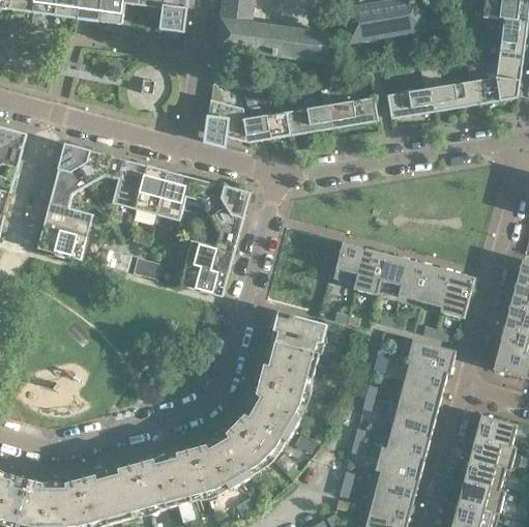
[(10,0),(9,7),(31,10),(33,0),(10,0)]
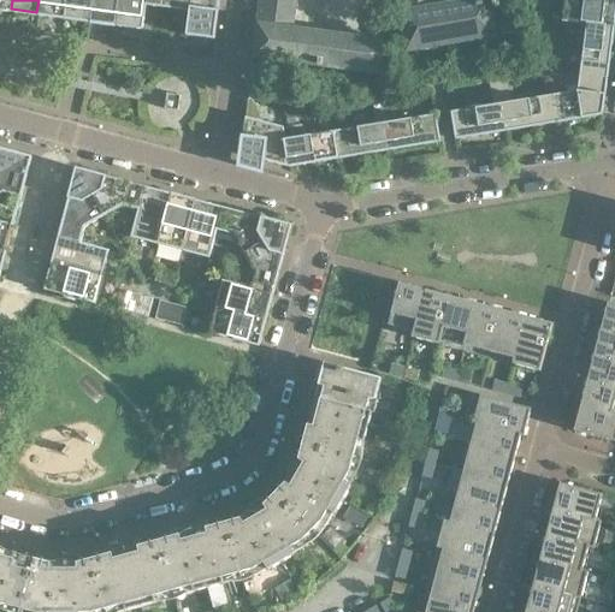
[(63,16),(64,0),(39,0),(36,12),(63,16)]
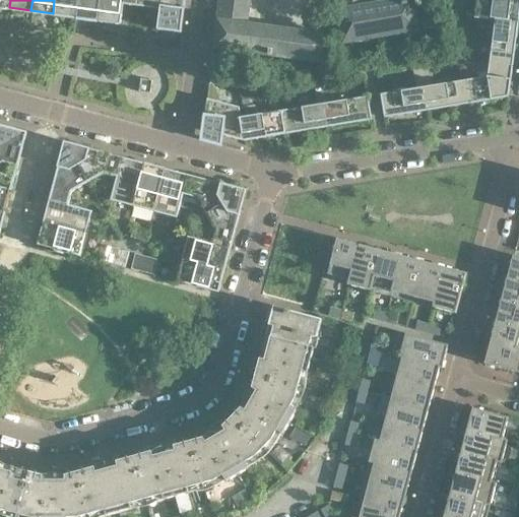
[(74,16),(76,0),(54,0),(53,13),(74,16)]
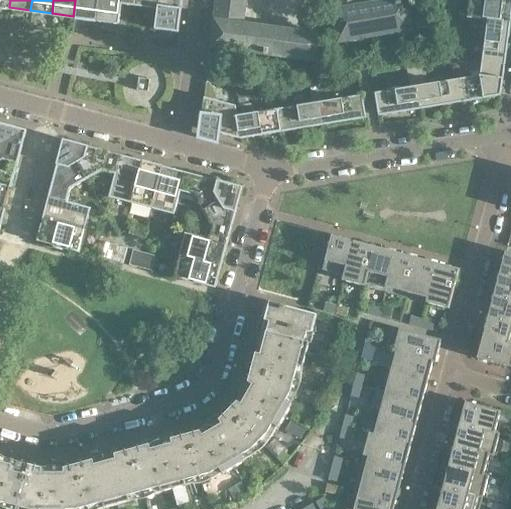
[(95,19),(97,0),(75,0),(73,16),(95,19)]
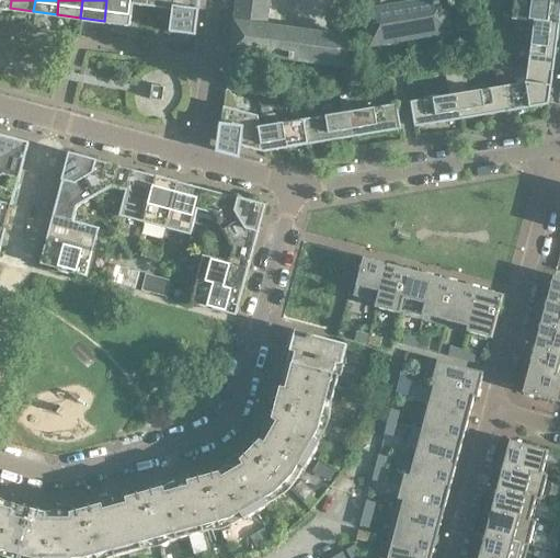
[(151,4),(151,0),(106,0),(104,21),(128,24),(132,2),(151,4)]
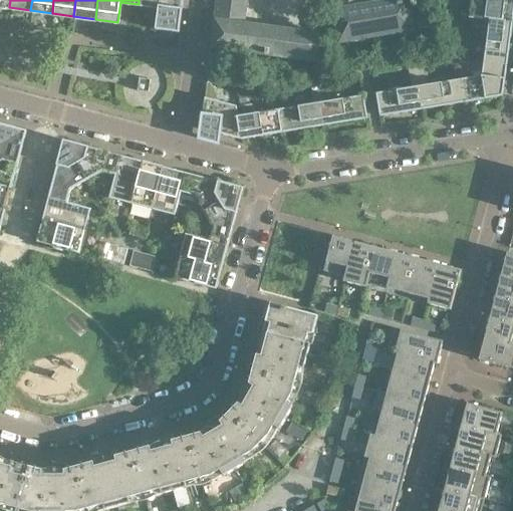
[(178,30),(182,0),(139,0),(139,4),(157,7),(154,27),(178,30)]
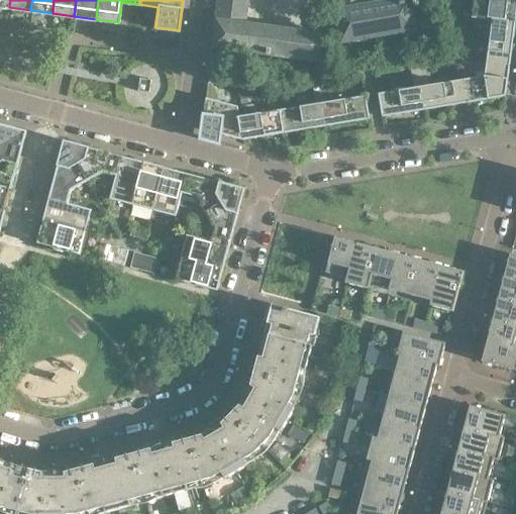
[(217,0),(215,18),(225,19),(225,21),(233,22),(233,20),(243,22),(245,0),(217,0)]
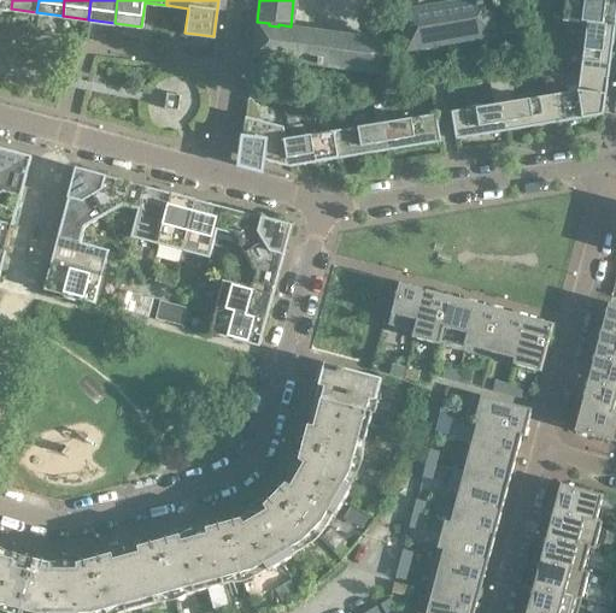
[(494,33),(488,0),(453,0),(430,4),(402,9),(400,10),(403,25),(405,40),(406,47),(494,33)]
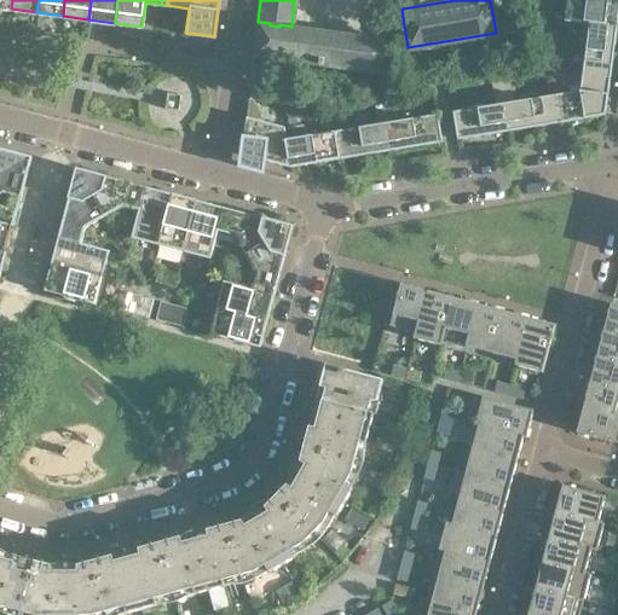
[(616,24),(617,5),(617,0),(565,0),(564,17),(616,24)]
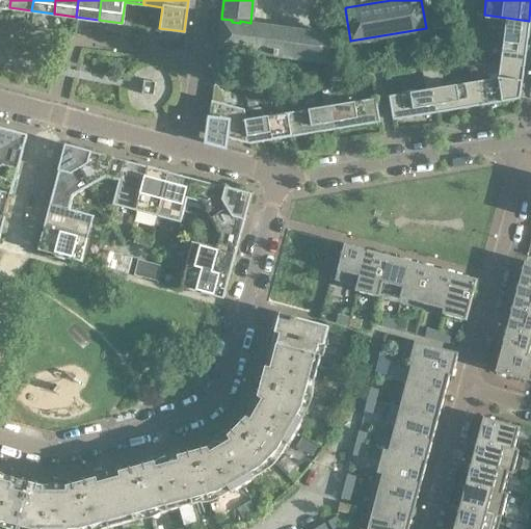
[(523,65),(529,21),(484,15),(484,16),(485,16),(484,24),(504,26),(499,62),(523,65)]
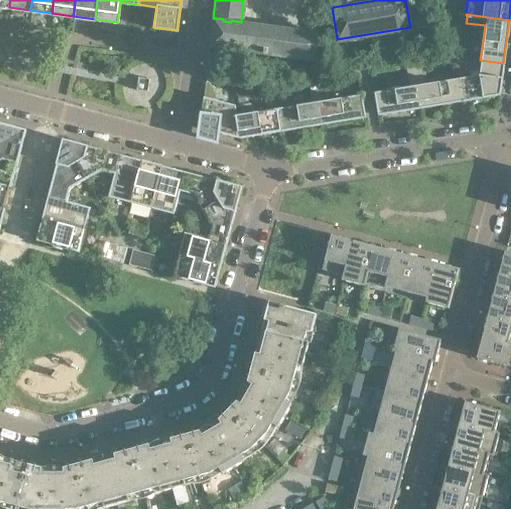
[(318,59),(321,33),(246,22),(241,22),(231,20),(231,22),(223,21),(223,19),(213,18),(209,45),(318,59)]
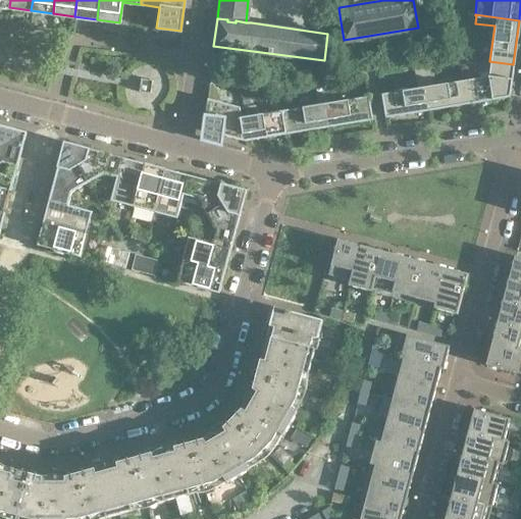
[(343,34),(341,21),(329,19),(327,33),(343,34)]
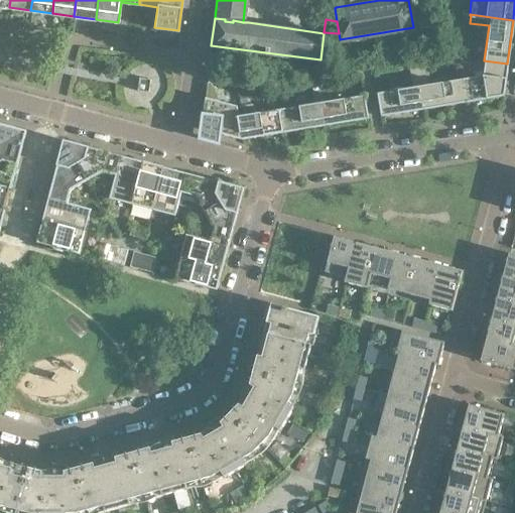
[(503,94),(507,63),(484,60),(482,74),(462,77),(466,100),(503,94)]
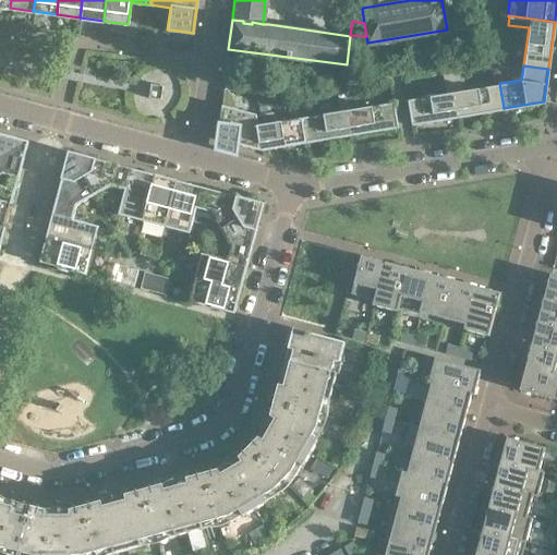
[(504,108),(499,83),(462,89),(458,69),(450,70),(458,116),(504,108)]
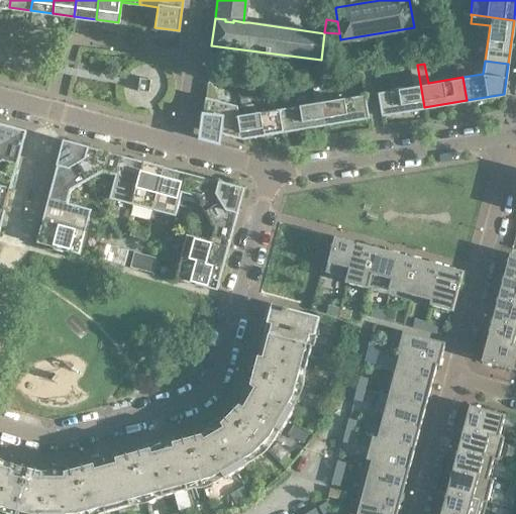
[(424,107),(417,65),(409,66),(413,85),(377,91),(381,114),(424,107)]
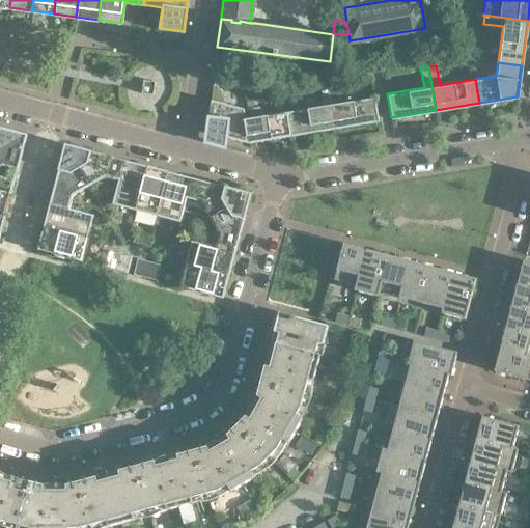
[(152,92),(155,79),(142,78),(140,91),(152,92)]
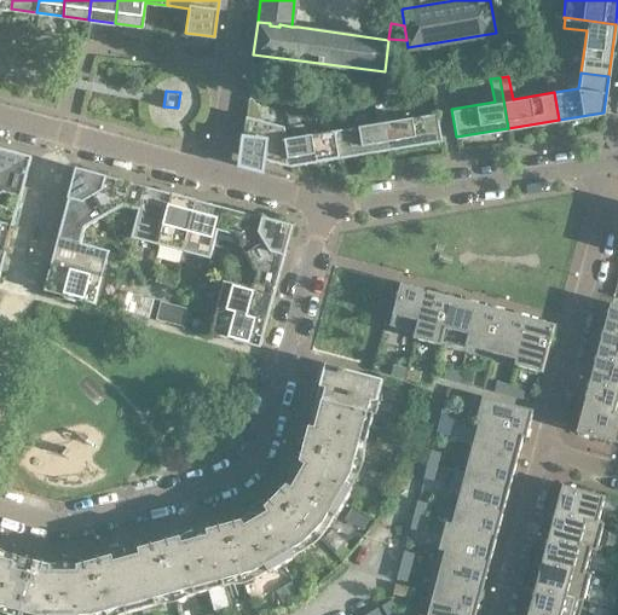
[(442,139),(437,111),(394,119),(391,96),(381,97),(390,148),(442,139)]
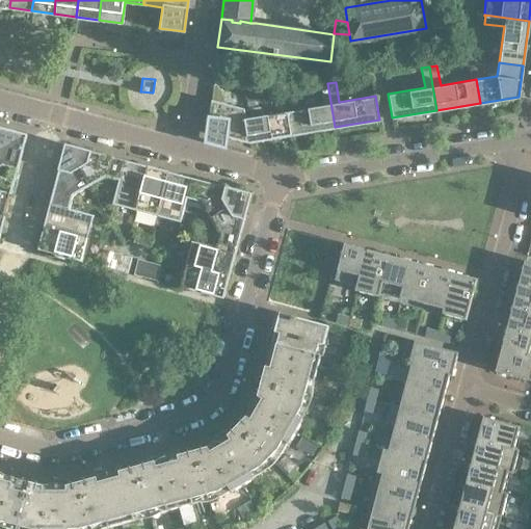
[(335,127),(327,83),(319,85),(323,105),(287,110),(291,134),(335,127)]
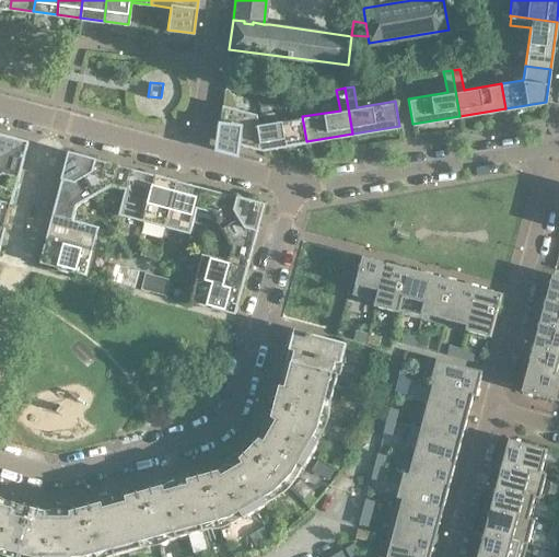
[(261,149),(255,113),(222,104),(216,149),(236,154),(239,143),(261,149)]
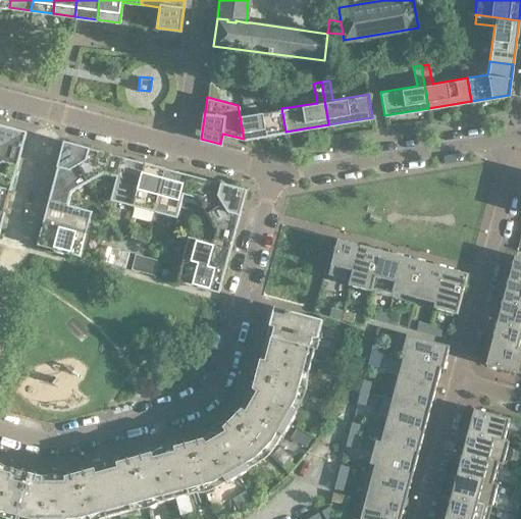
[(285,132),(281,108),(256,112),(255,103),(239,105),(238,105),(244,139),(285,132)]
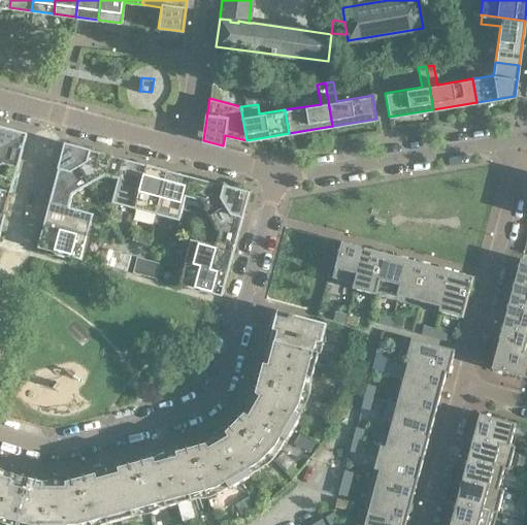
[(0,145),(26,132),(0,124),(0,145)]
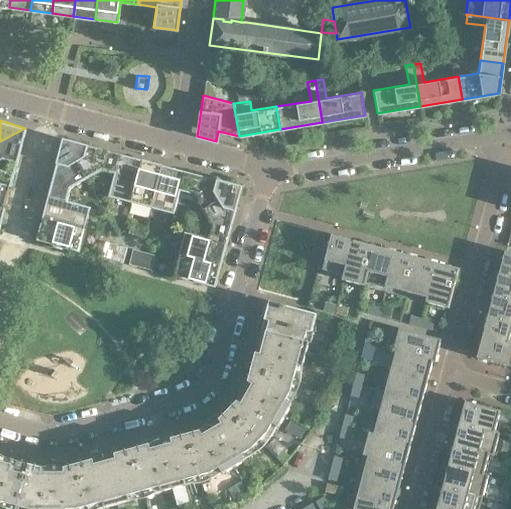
[(15,164),(25,128),(0,141),(0,181),(10,184),(11,182),(10,182),(15,164)]
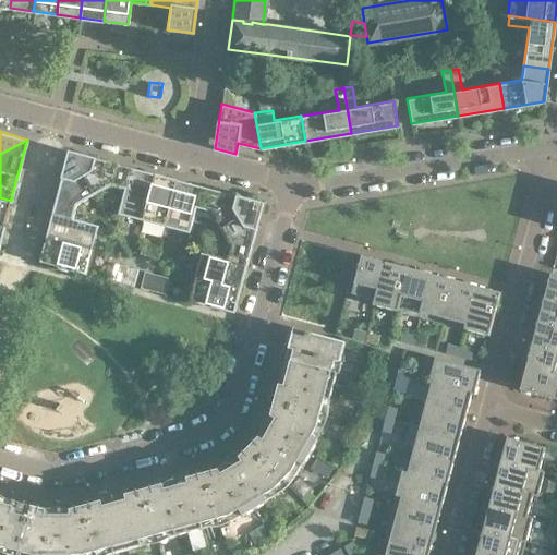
[(93,193),(68,149),(60,177),(51,213),(72,218),(72,217),(75,203),(93,193)]
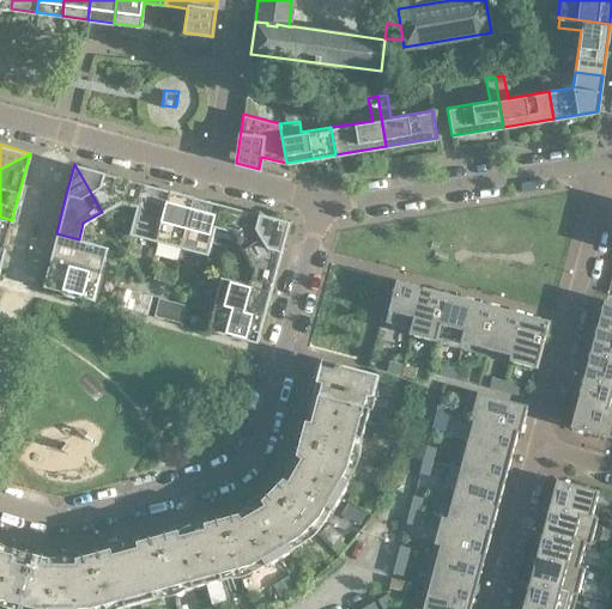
[(138,206),(144,183),(104,172),(74,164),(102,212),(121,201),(137,205),(138,206)]
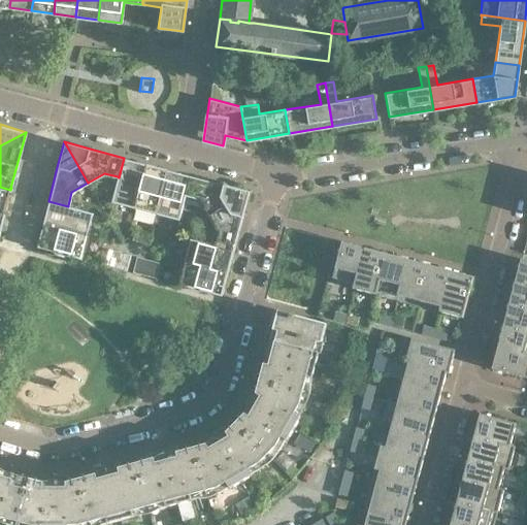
[(134,207),(145,163),(124,158),(119,177),(118,176),(111,201),(134,207)]
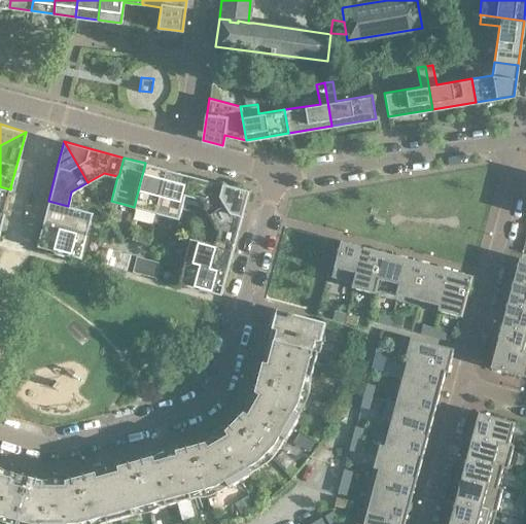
[(155,212),(167,169),(145,163),(134,207),(155,212)]
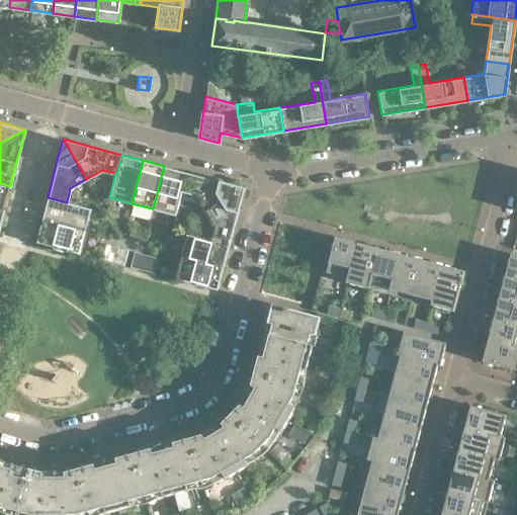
[(180,190),(185,171),(164,166),(153,208),(175,215),(181,191),(180,190)]
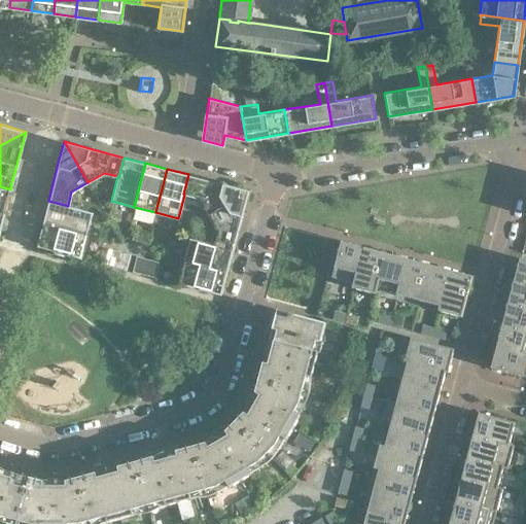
[(207,214),(248,189),(222,183),(188,174),(183,194),(184,195),(198,198),(207,214)]
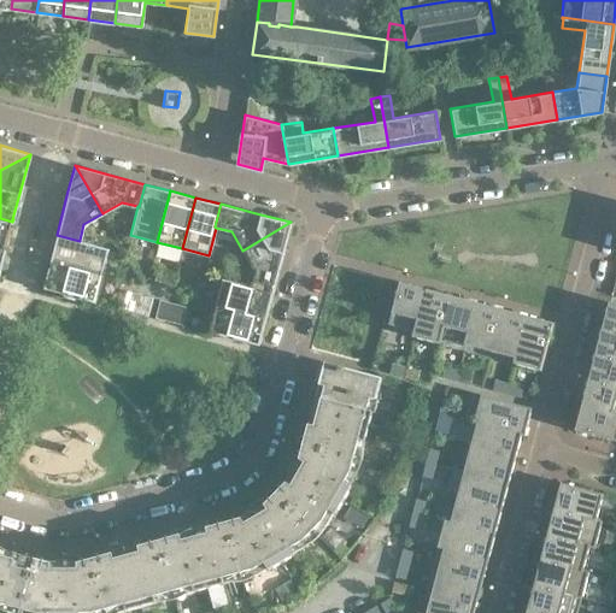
[(0,247),(5,248),(12,222),(0,218),(0,247)]
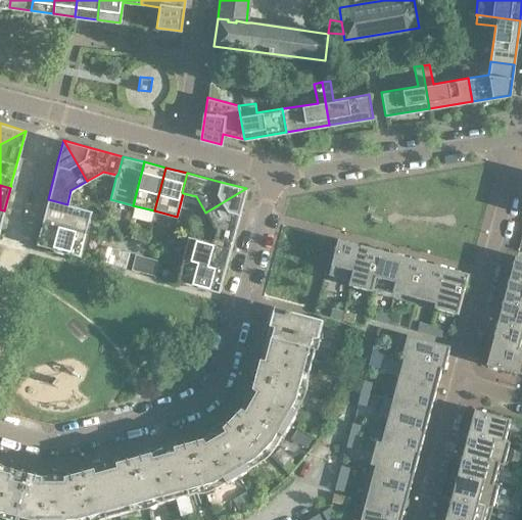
[(230,248),(239,215),(246,188),(205,213),(215,229),(211,241),(210,243),(230,248)]
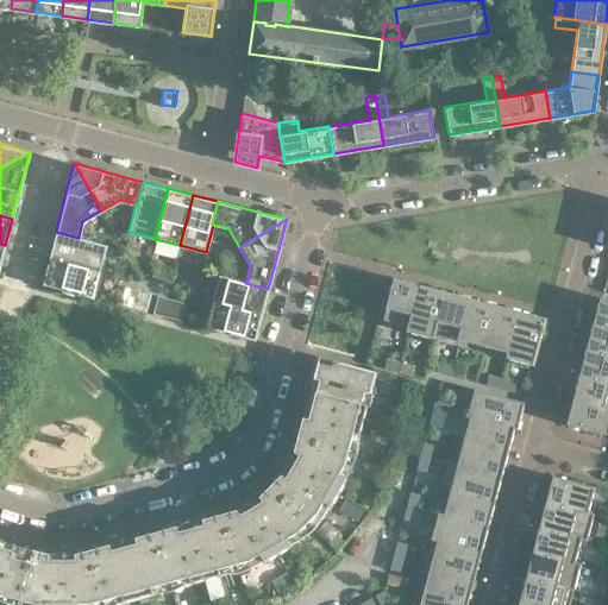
[(99,270),(106,246),(106,244),(79,237),(79,238),(56,232),(49,257),(99,270)]
